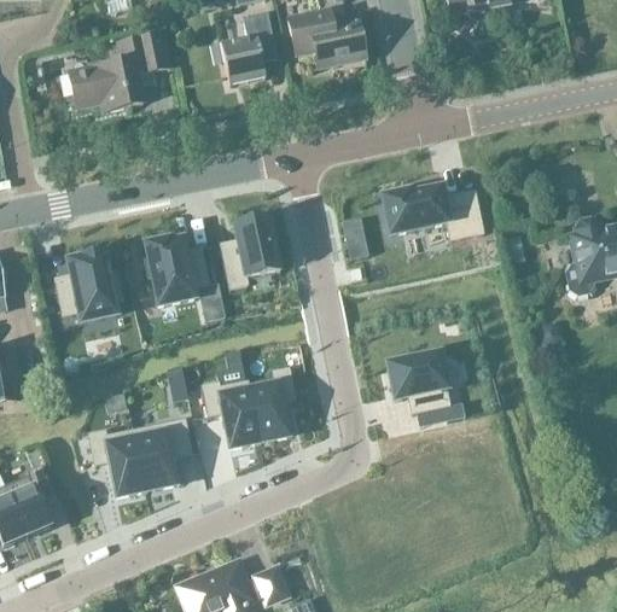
[(108,0),(108,1),(111,11),(129,5),(128,0),(108,0)]
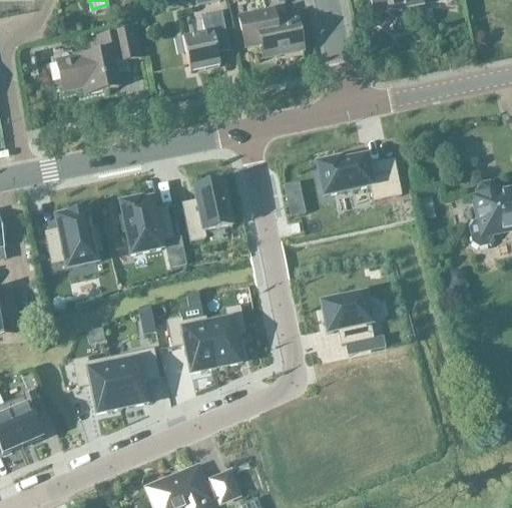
[(371,0),(374,11),(389,8),(390,12),(397,17),(404,15),(409,8),(408,5),(423,2),(422,0),(371,0)]
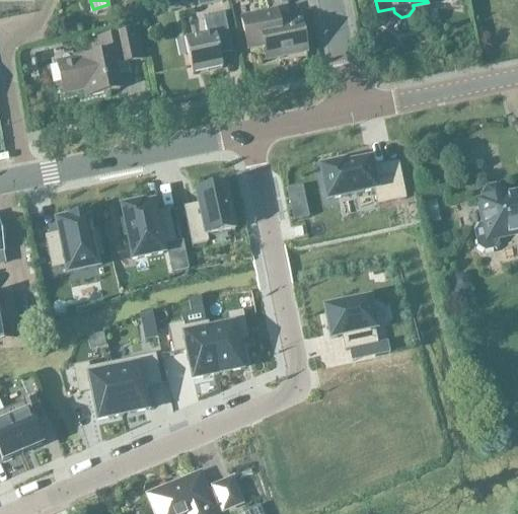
[(247,45),(264,42),(267,56),(307,48),(300,15),(279,19),(277,7),(241,14),(247,45)]
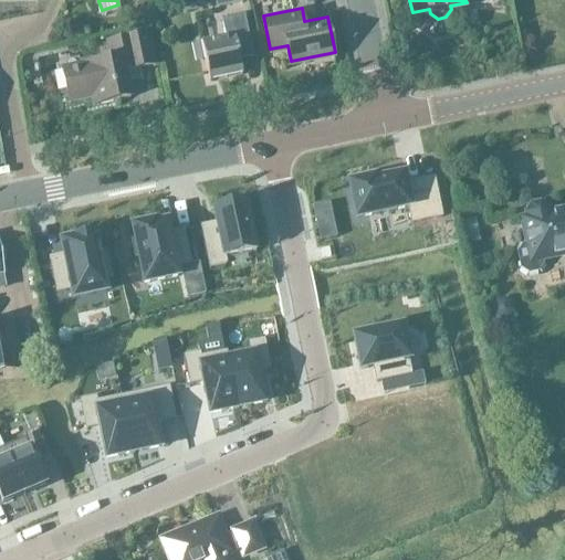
[(240,55),(253,53),(244,10),(222,14),(226,32),(201,38),(210,77),(243,70),(240,55)]
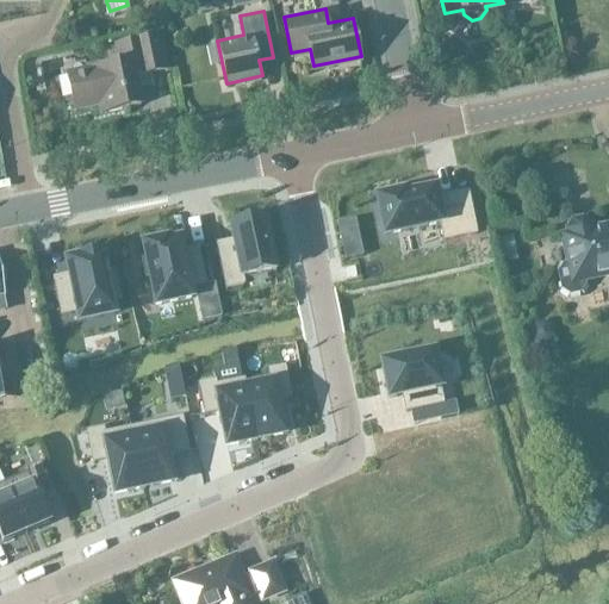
[(161,31),(143,35),(117,39),(120,58),(68,69),(75,105),(98,100),(99,110),(141,101),(135,72),(168,64),(161,31)]
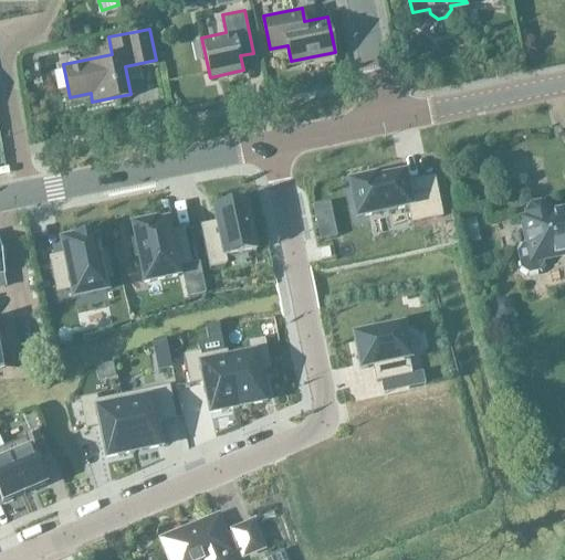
[(355,233),(409,222),(398,168),(344,179),(355,233)]
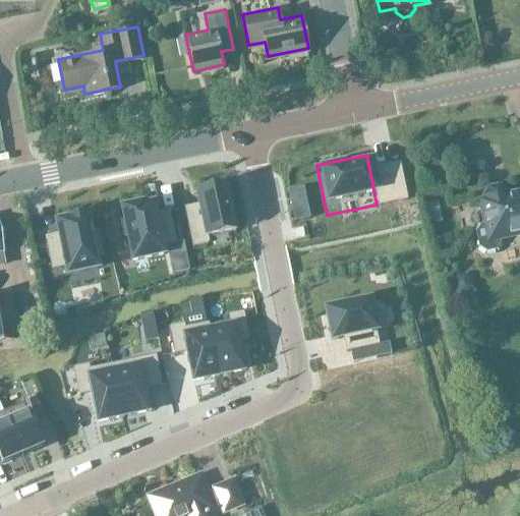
[(226,183),(196,189),(199,202),(185,205),(193,242),(209,239),(207,233),(235,227),(226,183)]
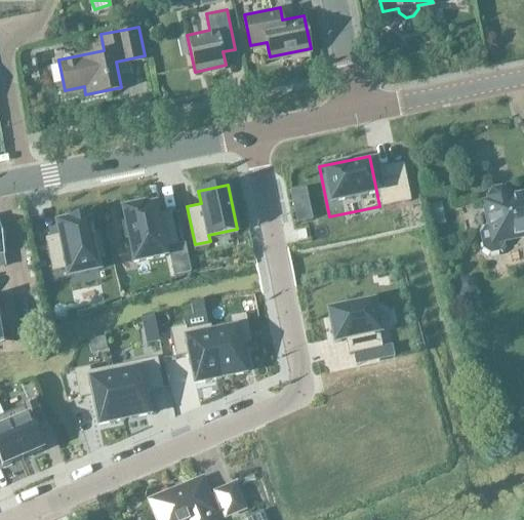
[(484,245),(490,249),(498,247),(502,241),(501,237),(523,232),(523,190),(509,194),(508,190),(501,186),(493,187),(488,194),(489,198),(484,199),(489,224),(485,224),(481,231),(484,245)]
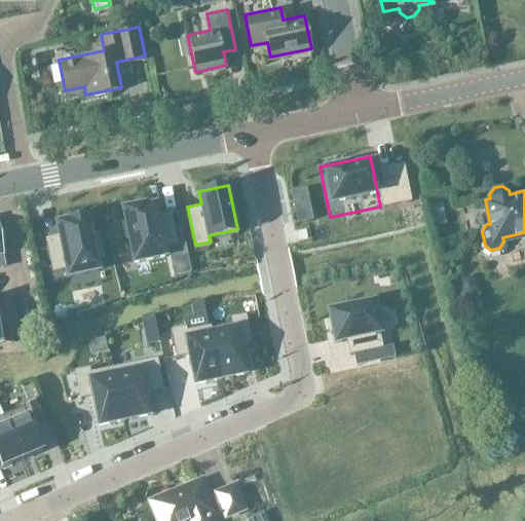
[(124,207),(135,259),(165,253),(163,245),(178,242),(171,210),(156,213),(154,203),(144,206),(144,202),(124,207)]
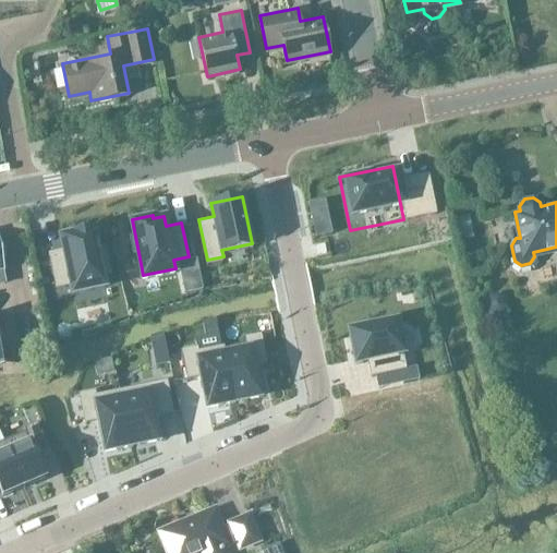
[(312,220),(315,236),(331,231),(328,217),(312,220)]
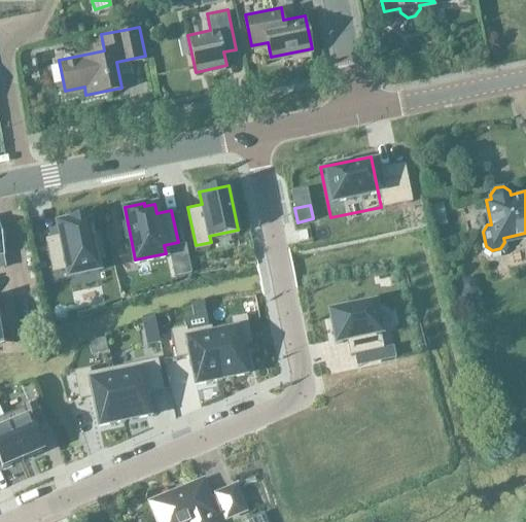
[(99,267),(88,215),(84,215),(84,214),(70,217),(70,218),(58,221),(60,234),(46,237),(53,269),(67,266),(69,274),(99,267)]
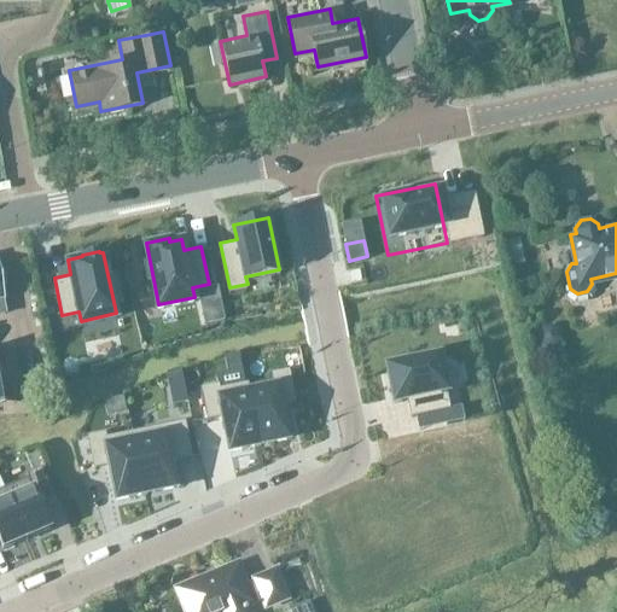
[(0,402),(22,398),(12,343),(0,344),(0,402)]
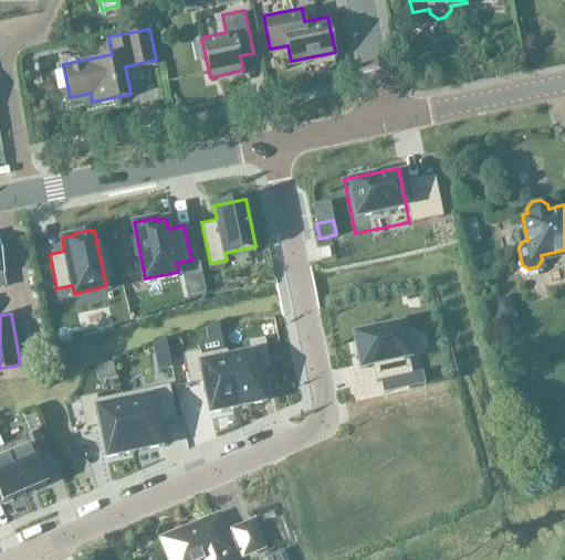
[(414,362),(410,348),(412,347),(406,318),(354,329),(361,358),(375,355),(377,370),(414,362)]
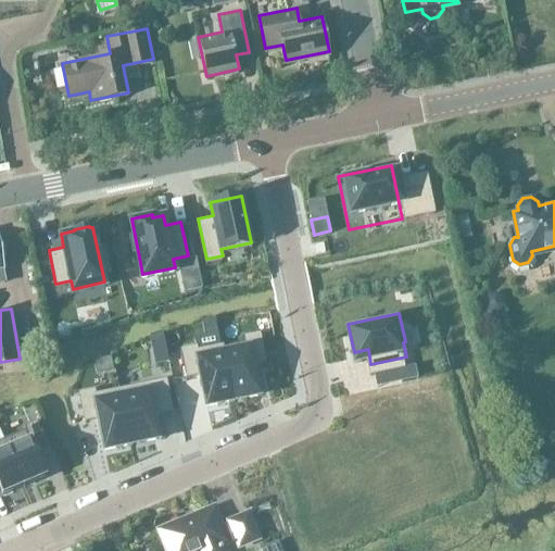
[(247,346),(224,351),(223,351),(232,398),(235,397),(259,391),(251,360),(265,357),(260,330),(244,334),(247,346)]
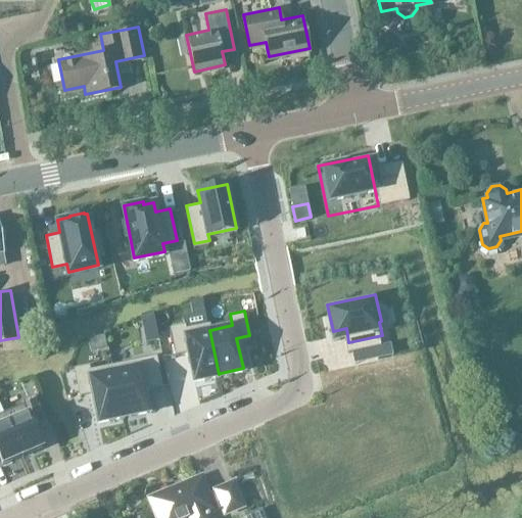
[(188,348),(195,378),(217,373),(217,374),(219,374),(209,330),(210,330),(209,322),(185,327),(184,323),(171,326),(176,351),(188,348)]
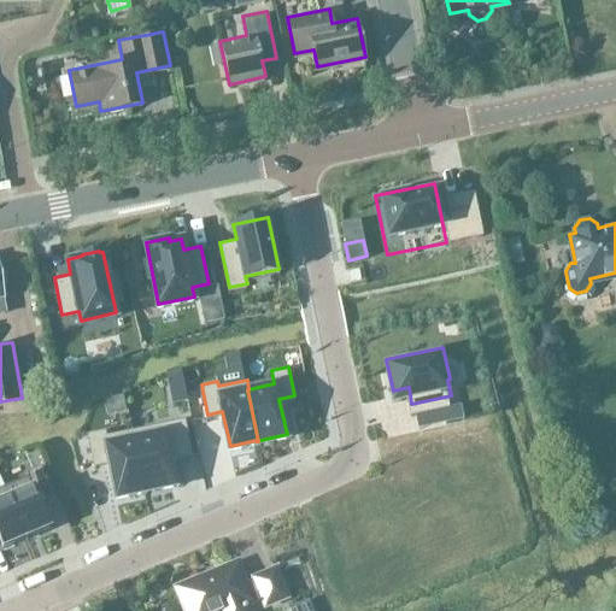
[(168,457),(192,452),(185,417),(133,428),(145,489),(147,489),(147,488),(174,482),(168,457)]
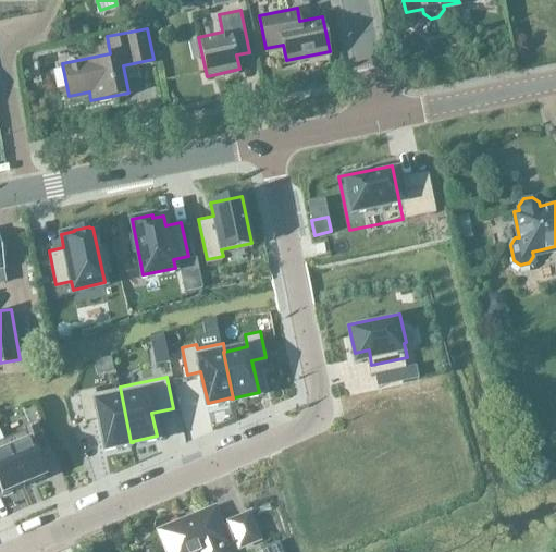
[(131,442),(120,387),(96,392),(95,388),(79,391),(85,418),(99,415),(106,446),(128,442),(130,442),(131,442)]
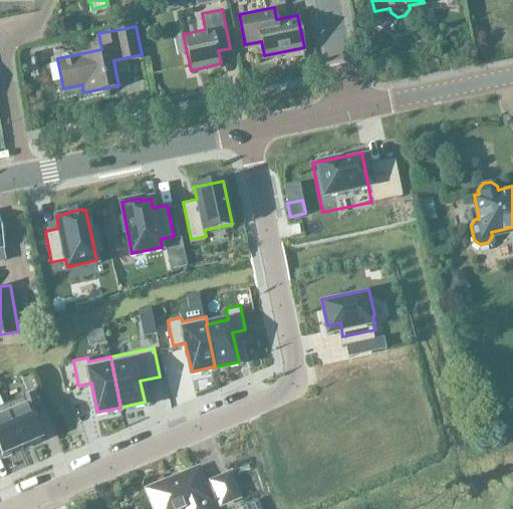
[(23,395),(4,403),(22,445),(42,437),(33,417),(45,412),(34,386),(21,391),(23,395)]
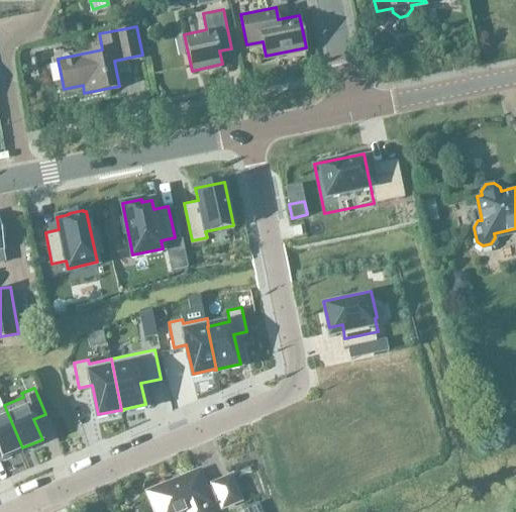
[(4,405),(0,406),(0,449),(3,455),(22,447),(4,405)]
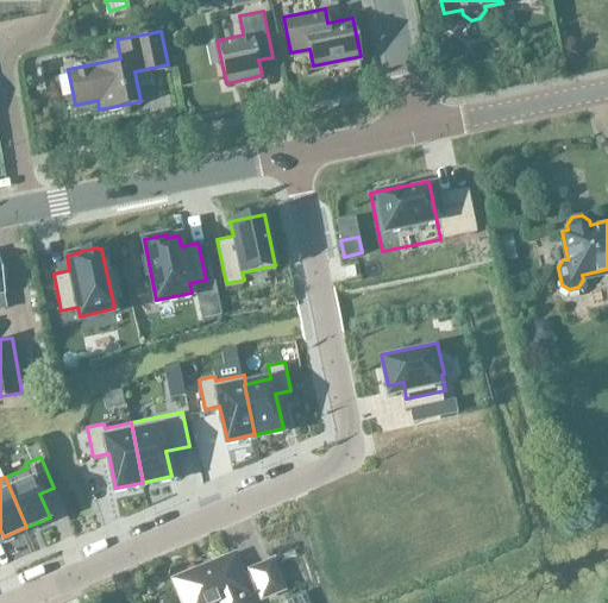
[(175,577),(185,602),(217,602),(220,602),(245,602),(242,592),(257,586),(261,596),(283,586),(271,558),(250,566),(251,570),(242,573),(233,553),(175,577)]
